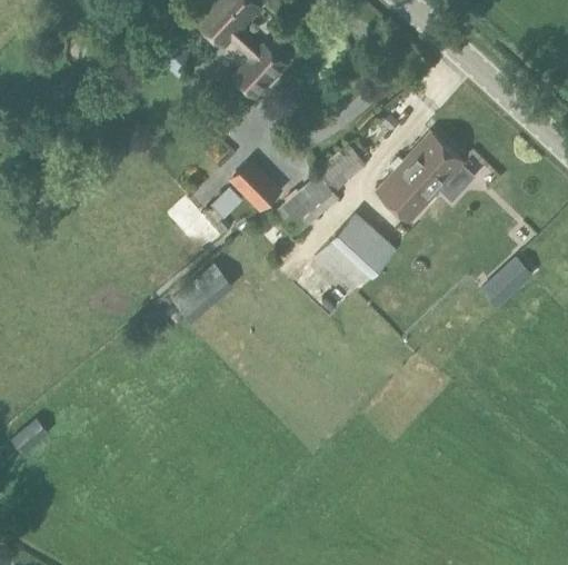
[(249,0),(216,0),(196,23),(223,50),(231,41),(250,59),(231,79),(255,101),(286,67),(262,45),(261,47),(242,29),(260,10),(249,0)]
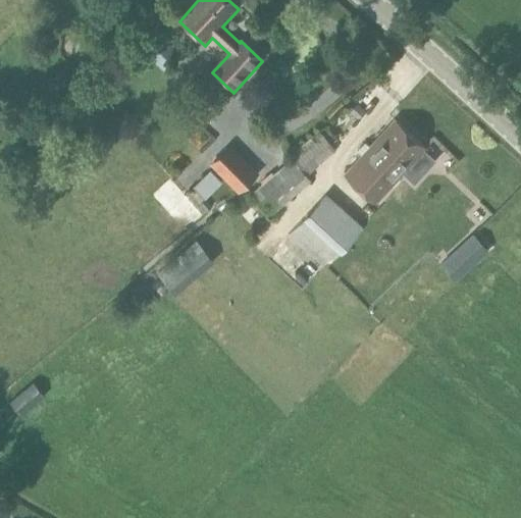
[(357,154),(362,158),(345,176),(375,205),(425,150),(395,122),(369,150),(364,146),(357,154)]
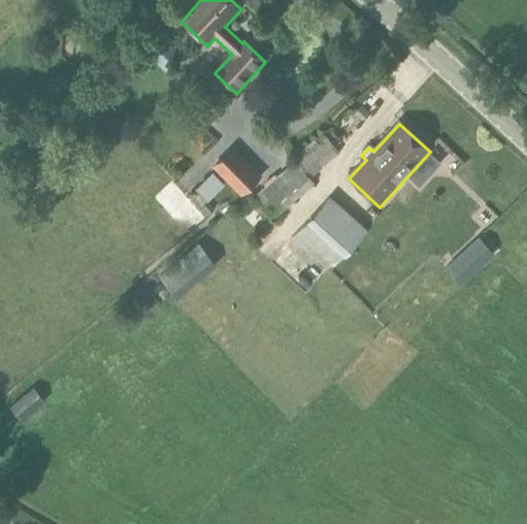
[(295,164),(270,185),(254,198),(272,222),(315,186),(309,181),(338,155),(323,136),(321,135),(292,161),(295,164)]
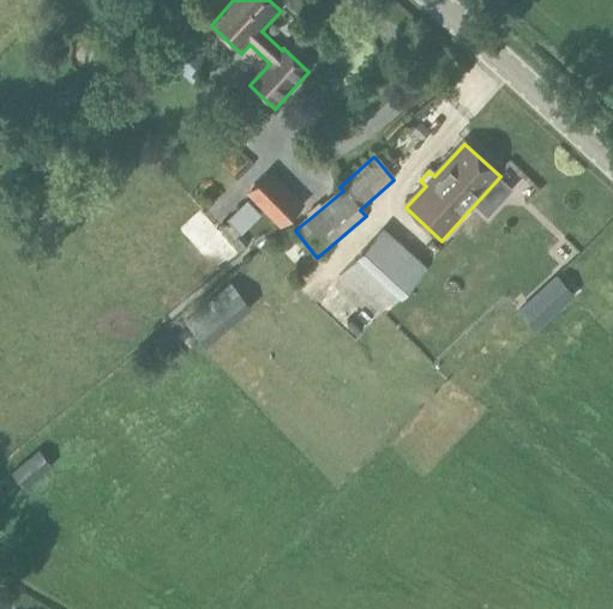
[(248,197),(282,230),(306,206),(271,173),(248,197)]
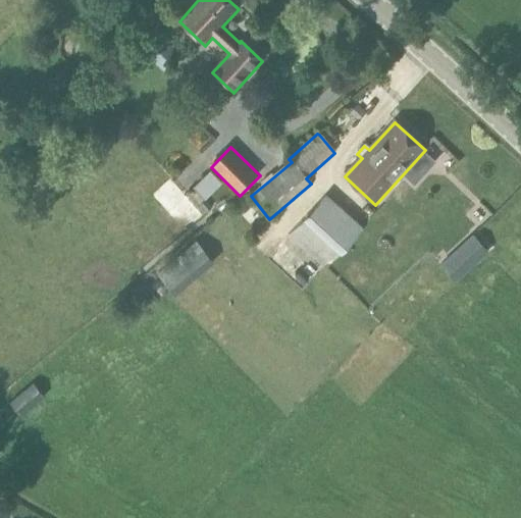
[(143,200),(172,230),(191,213),(161,183),(143,200)]
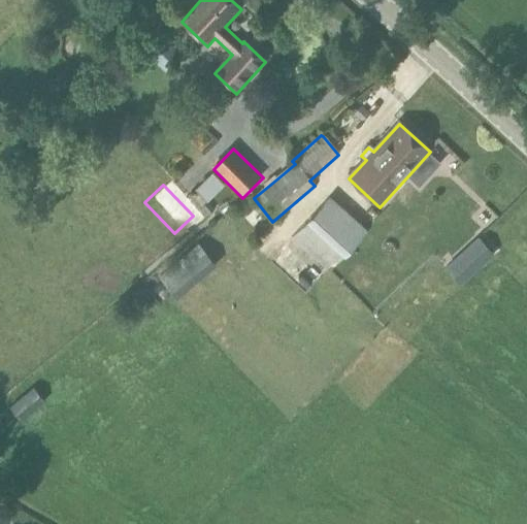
[(367,231),(331,198),(290,240),(327,273),(367,231)]
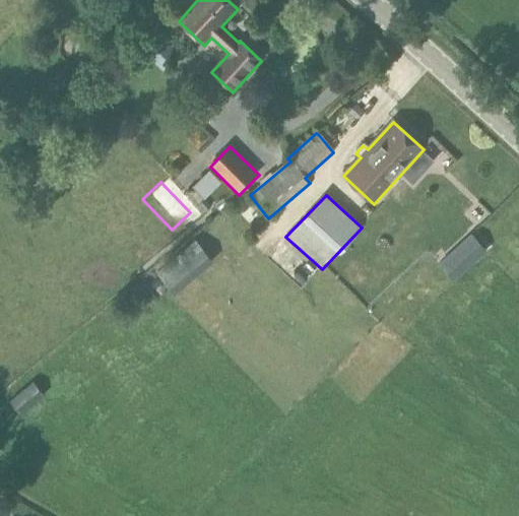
[(470,237),(438,266),(452,282),(484,252),(470,237)]
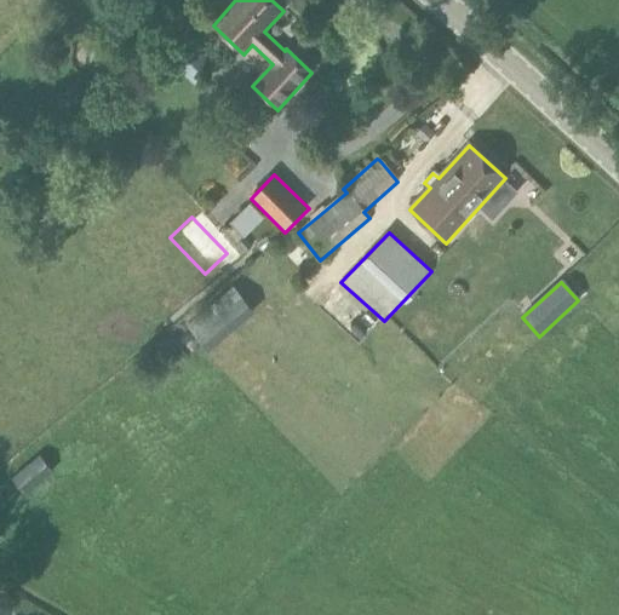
[(235,292),(190,329),(210,351),(254,315),(235,292)]
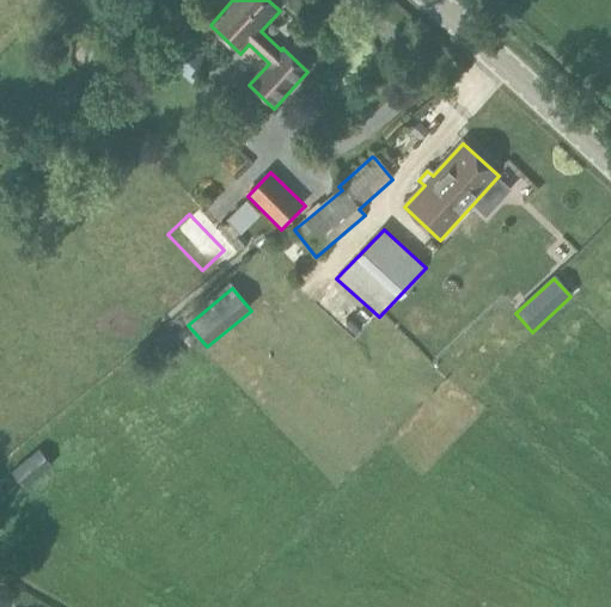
[(52,467),(38,451),(11,473),(24,490),(52,467)]
